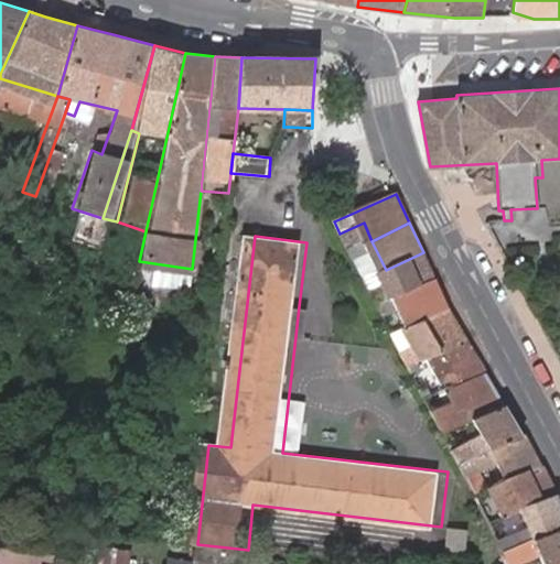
[(372,241),(350,251),(364,281),(379,273),(386,270),(372,241)]
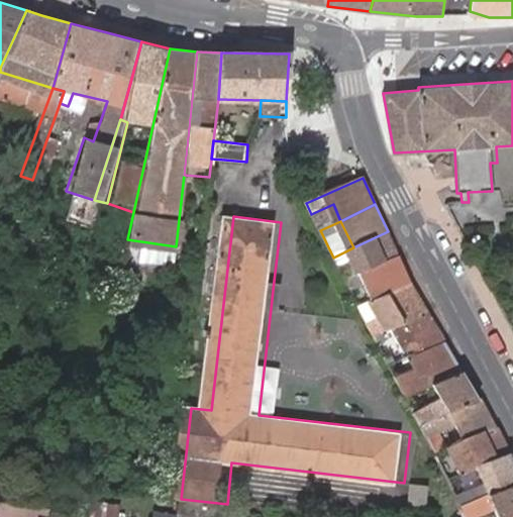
[(398,254),(388,231),(353,247),(365,271),(398,254)]
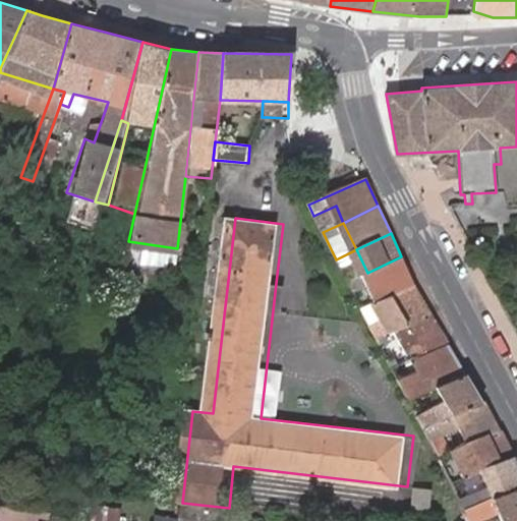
[(344,275),(348,282),(367,273),(356,249),(350,252),(358,269),(344,275)]
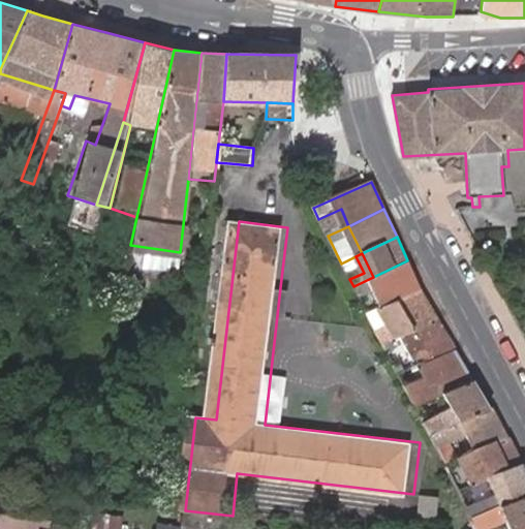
[(421,288),(407,260),(373,277),(379,291),(387,306),(421,288)]
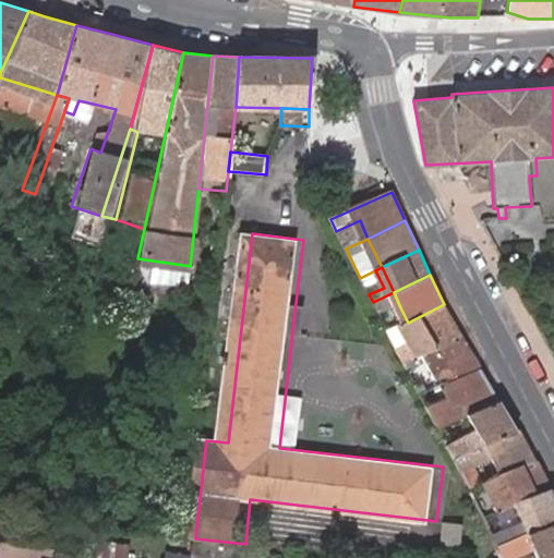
[(400,307),(394,292),(373,302),(381,316),(400,307)]
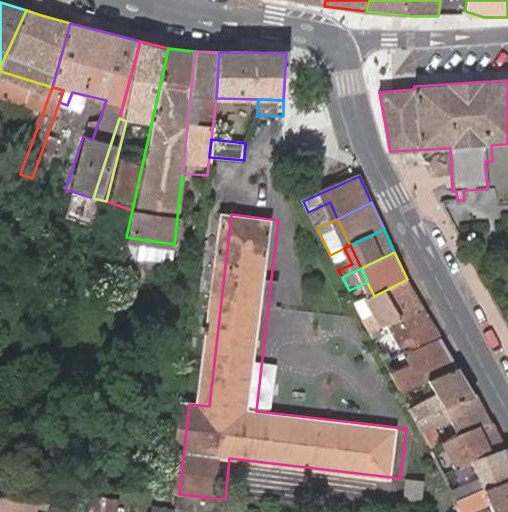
[(424,309),(407,279),(374,296),(357,305),(372,334),(381,330),(389,326),(424,309)]
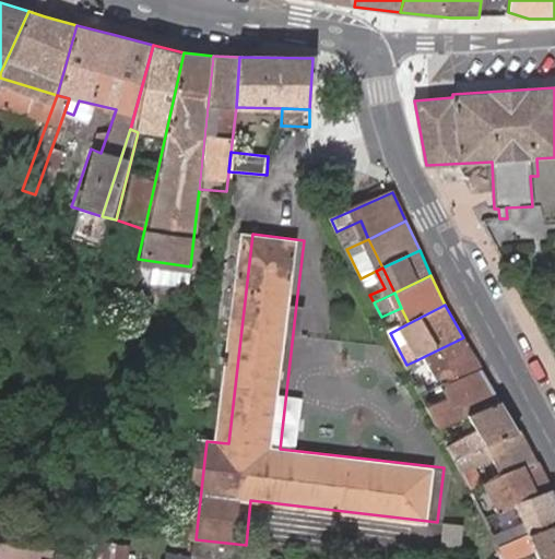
[(482,370),(463,337),(425,356),(440,390),(482,370)]
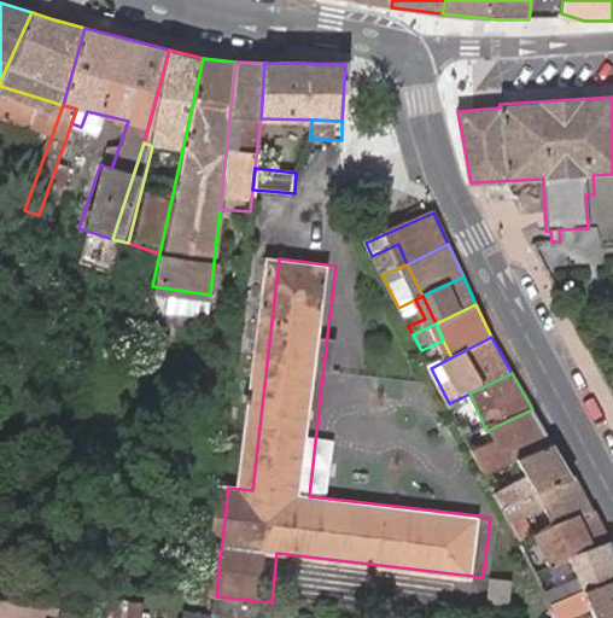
[(449,403),(455,414),(466,409),(460,398),(449,403)]
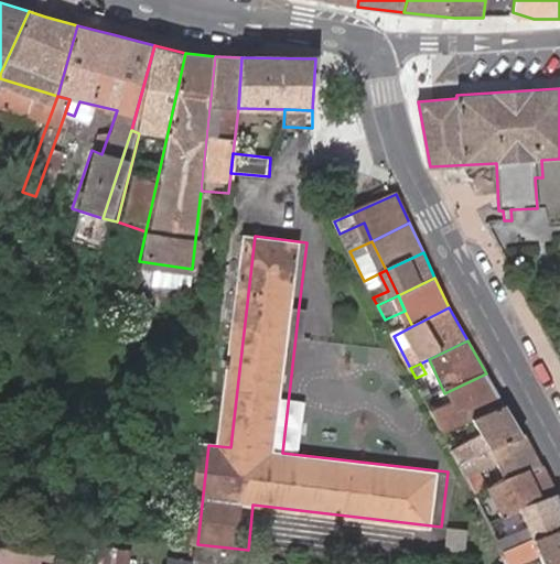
[(433,412),(444,433),(474,420),(504,405),(486,373),(444,393),(450,403),(433,412)]
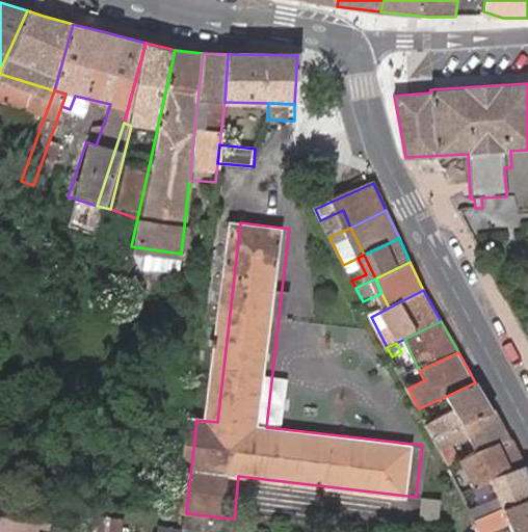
[(398,369),(403,379),(412,375),(406,365),(398,369)]
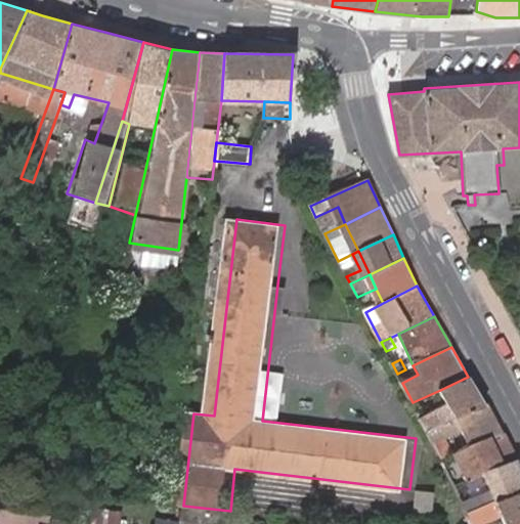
[(423,423),(429,433),(485,406),(468,377),(440,390),(450,409),(423,423)]
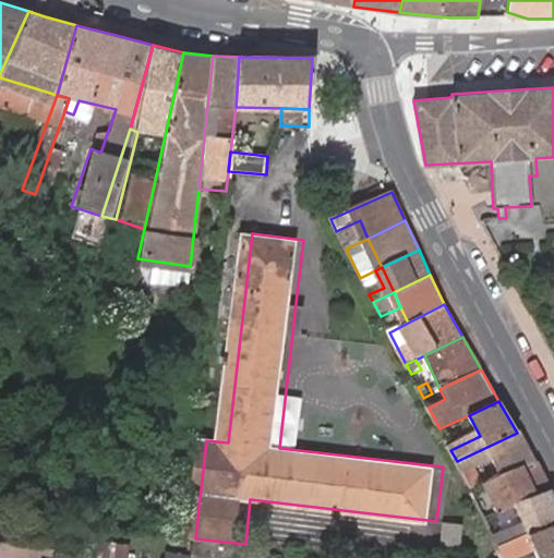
[(457,461),(462,473),(474,468),(492,460),(502,481),(537,463),(521,431),(517,433),(457,461)]
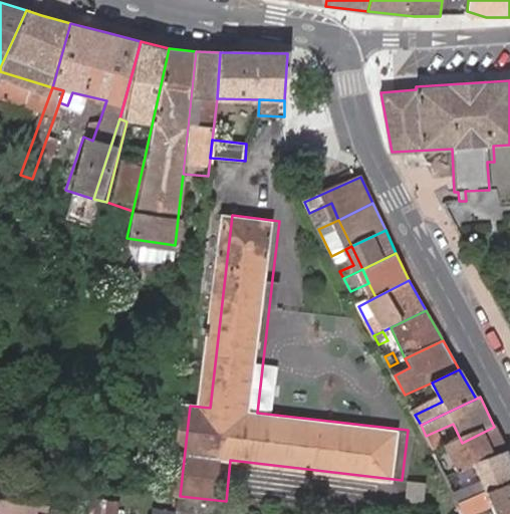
[(505,451),(494,427),(462,443),(447,450),(452,461),(458,475),(473,467),(505,451)]
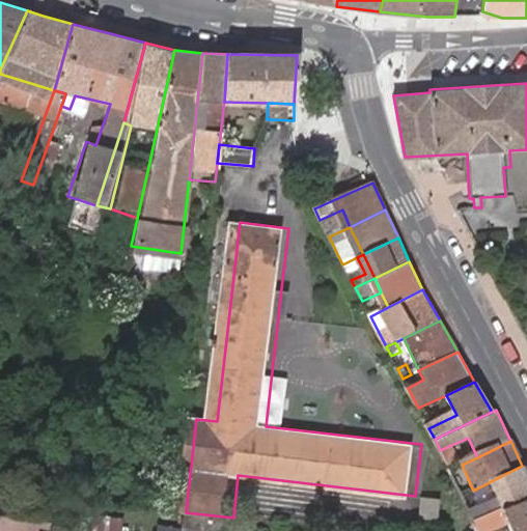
[(440,450),(450,470),(462,465),(451,445),(440,450)]
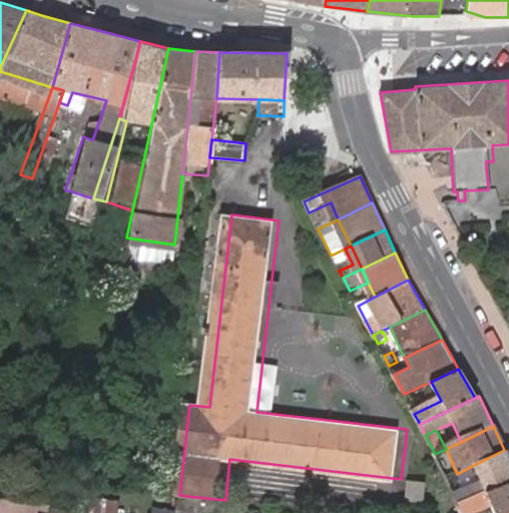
[(435,454),(441,465),(451,460),(446,449),(435,454)]
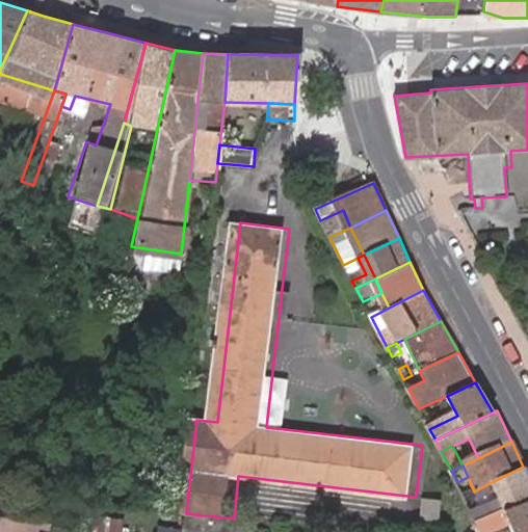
[(475,515),(480,526),(527,502),(527,474),(523,467),(490,483),(500,504),(475,515)]
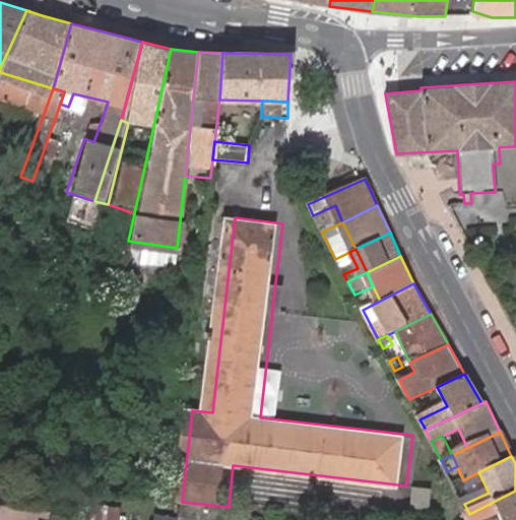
[(515,491),(469,514),(472,519),(489,519),(499,515),(501,519),(515,519),(515,491)]
